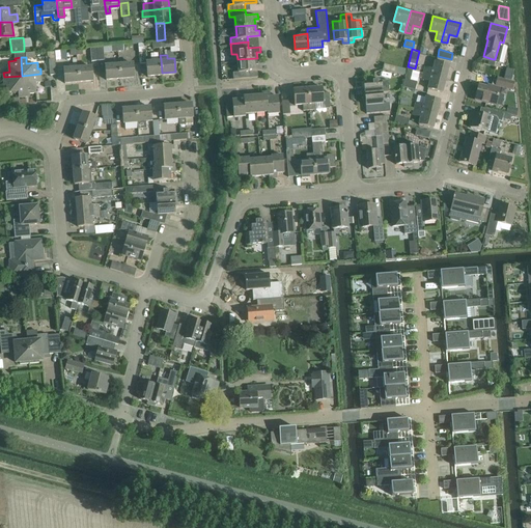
[(257,58),(238,59),(239,70),(233,71),(233,77),(250,76),(256,75),(256,68),(261,68),(261,63),(257,63),(257,58)]
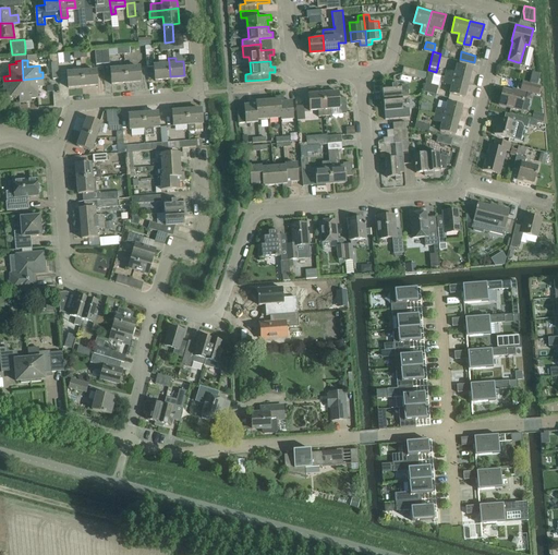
[(170,76),(169,62),(154,63),(155,77),(170,76)]
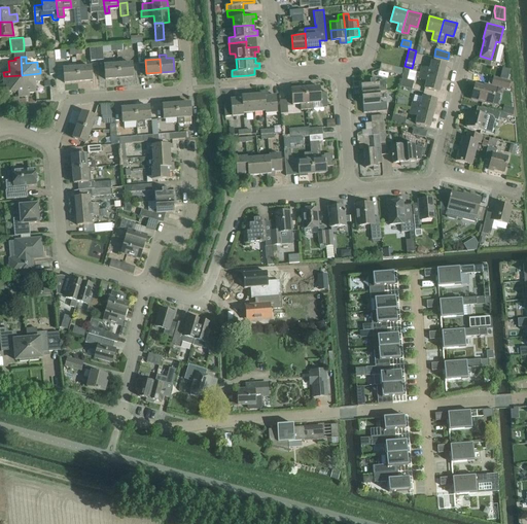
[(420,70),(443,76),(446,63),(431,59),(429,66),(421,64),(420,70)]
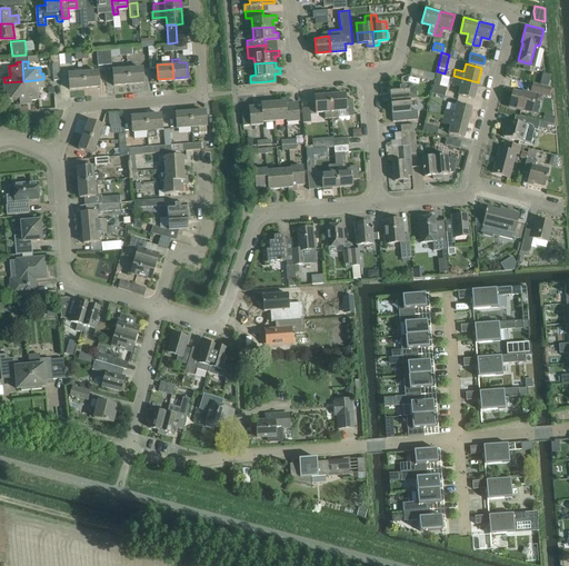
[(142,66),(128,67),(129,82),(143,80),(142,66)]
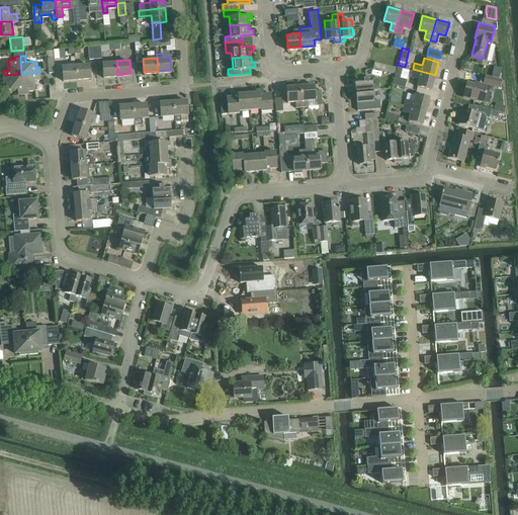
[(387,63),(384,62),(374,60),(373,66),(385,69),(387,63)]
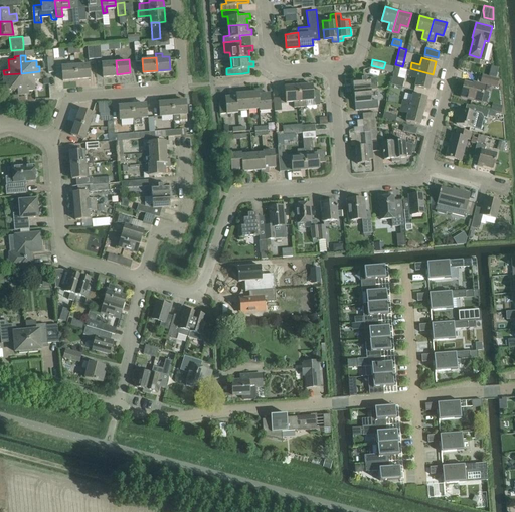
[(117,74),(116,60),(102,61),(103,75),(117,74)]
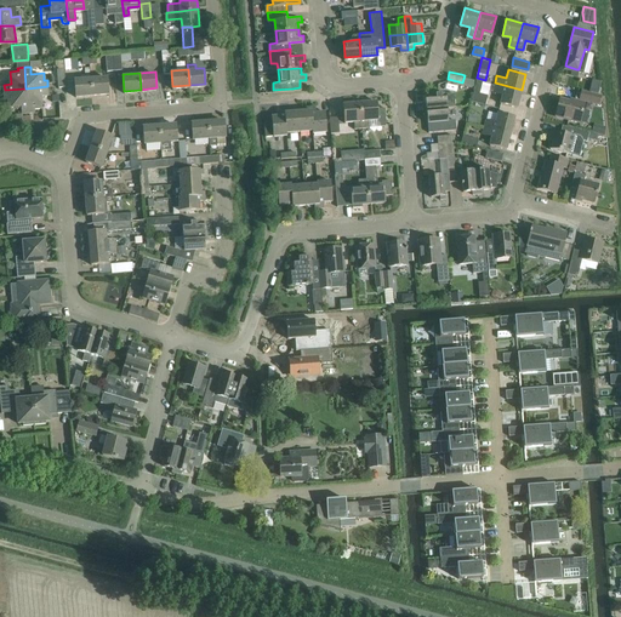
[(465,75),(462,83),(474,85),(476,78),(465,75)]
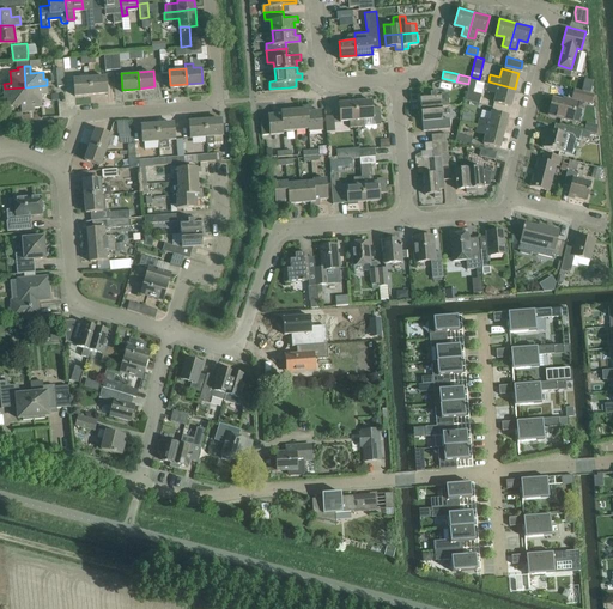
[(90,77),(91,92),(108,91),(107,75),(90,77)]
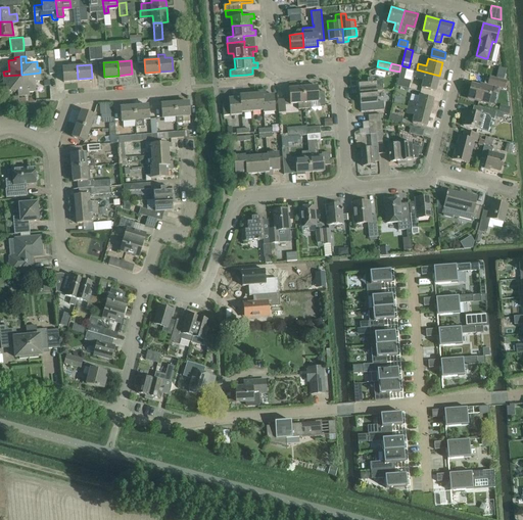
[(500,64),(497,75),(505,76),(506,69),(507,66),(506,66),(500,64)]
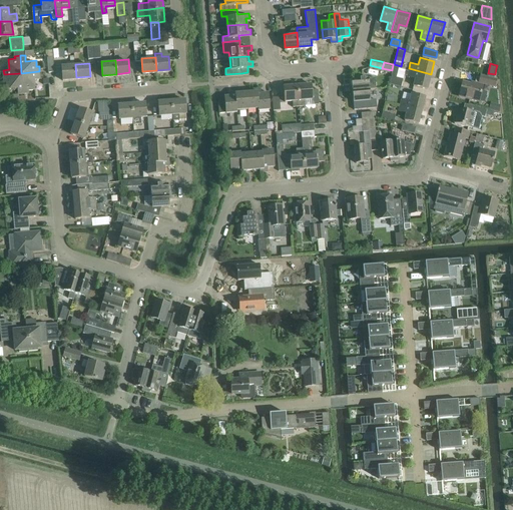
[(76,77),(75,64),(62,65),(63,78),(76,77)]
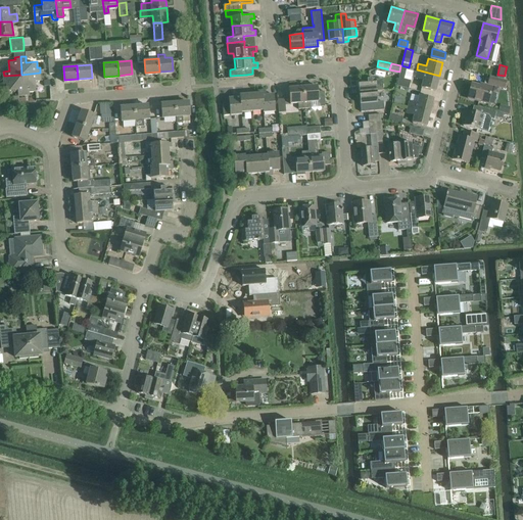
[(407,68),(401,66),(397,84),(408,86),(410,80),(405,78),(407,68)]
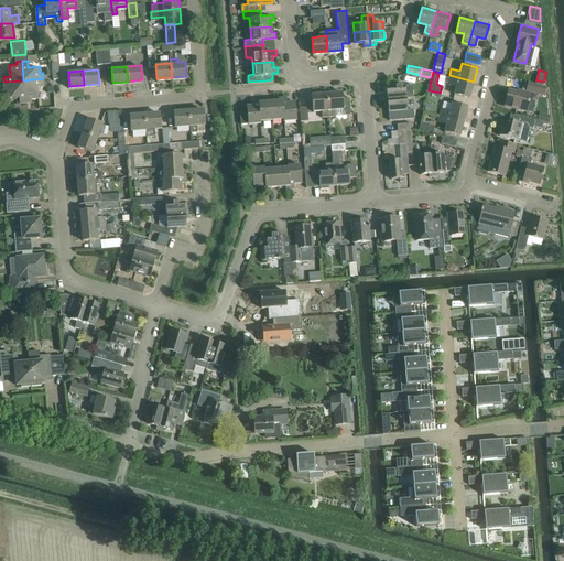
[(474,82),(449,75),(447,82),(456,84),(454,92),(459,93),(469,96),(474,82)]
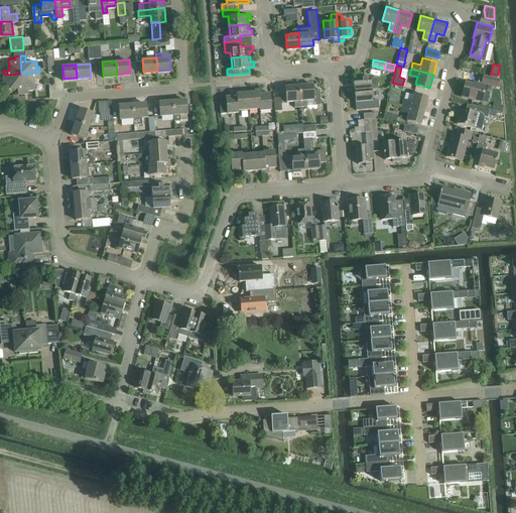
[(39,72),(21,74),(22,92),(28,92),(28,89),(35,88),(34,78),(40,78),(39,72)]
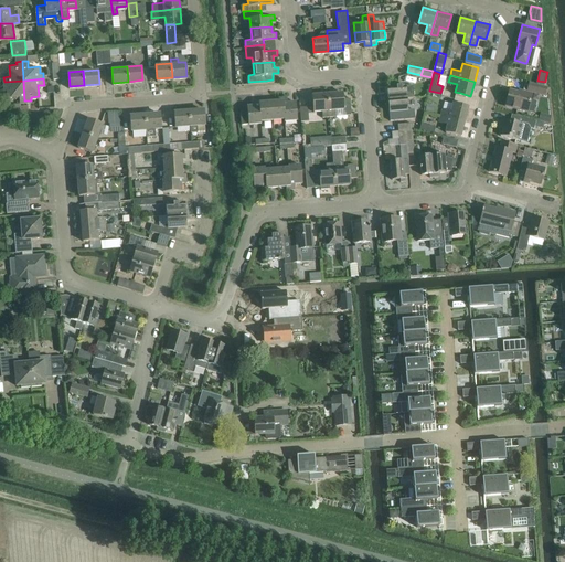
[(23,81),(4,82),(4,88),(8,88),(8,96),(20,95),(20,101),(24,101),(23,81)]
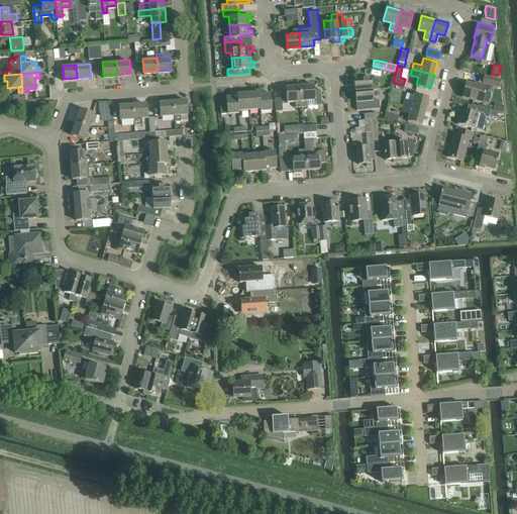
[(498,85),(500,78),(485,74),(483,81),(498,85)]
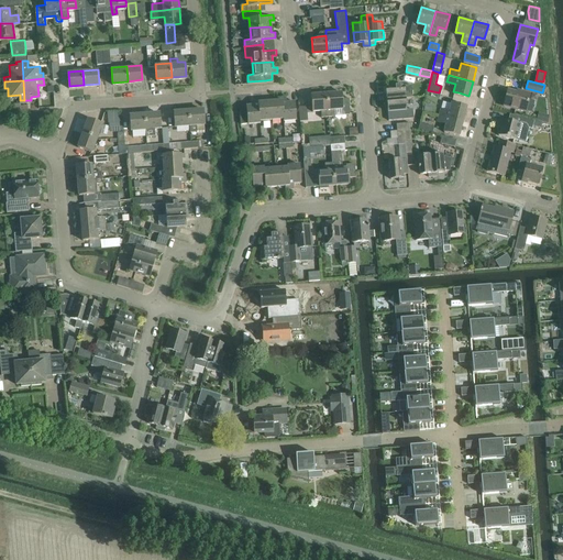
[(405,96),(414,95),(412,83),(386,85),(386,92),(384,94),(384,97),(405,96)]
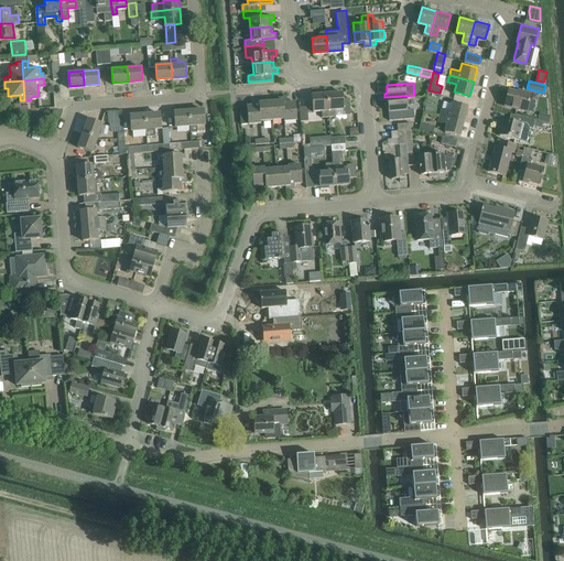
[(531,92),(528,90),(521,89),(521,92),(509,88),(505,104),(527,109),(531,92)]
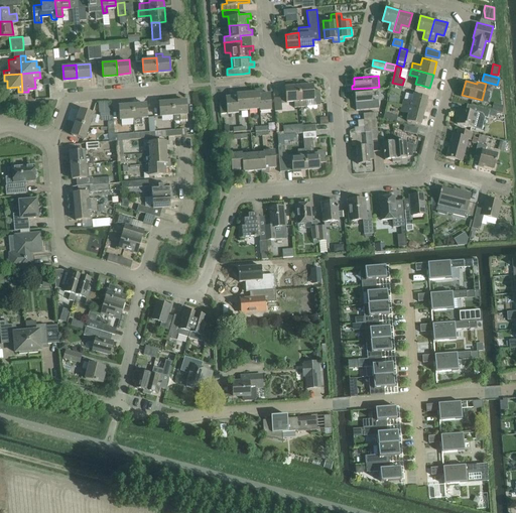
[(312,83),(299,84),(300,105),(307,104),(306,98),(313,98),(317,103),(316,103),(316,104),(321,103),(319,88),(313,89),(312,83)]
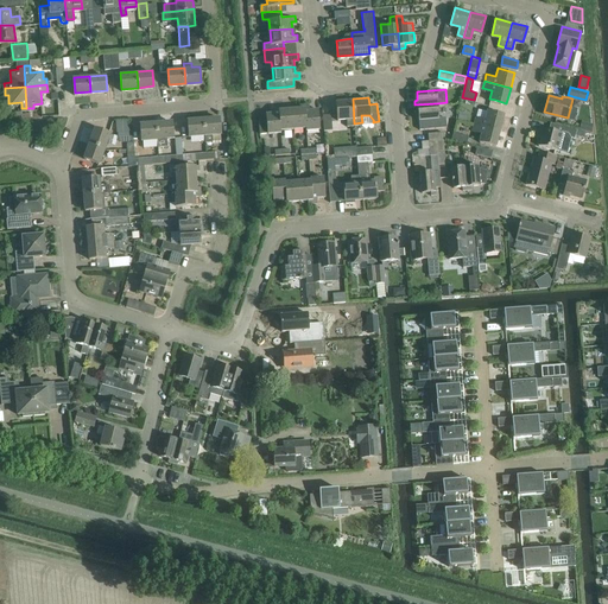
[(462,97),(461,105),(473,107),(475,101),(474,100),(462,97)]
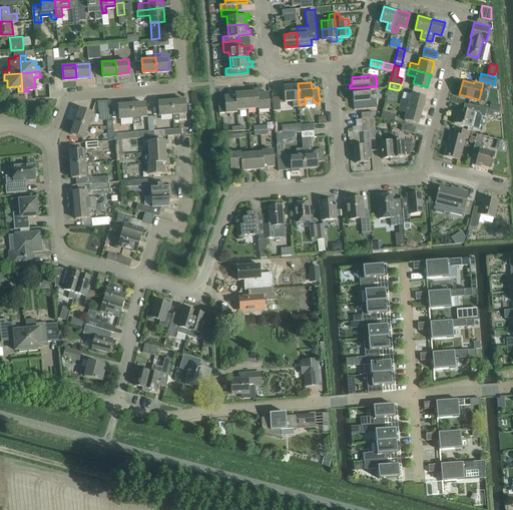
[(299,104),(298,83),(284,84),(285,99),(293,98),(293,104),(299,104)]
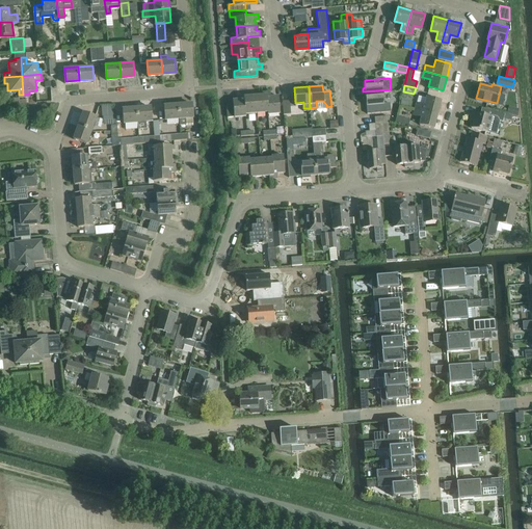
[(268,112),(267,89),(263,90),(263,94),(256,94),(257,112),(267,111),(267,112),(268,112)]
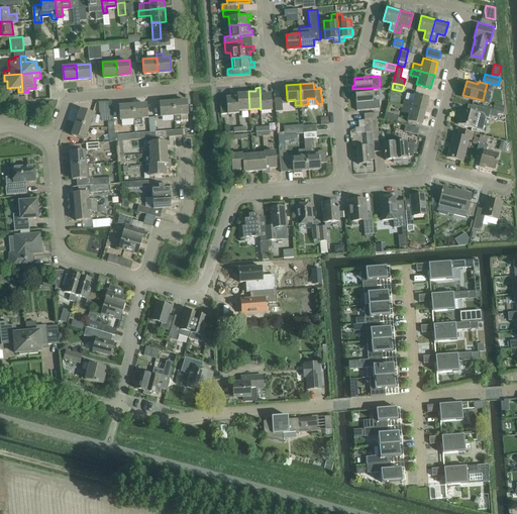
[(263,87),(260,87),(261,109),(272,108),(271,91),(264,92),(263,87)]
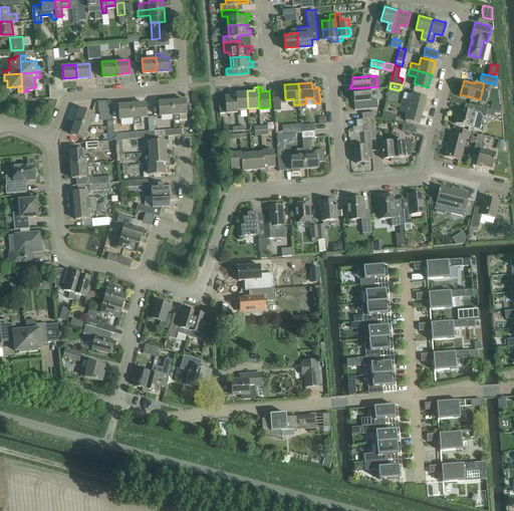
[(370,97),(369,87),(350,88),(350,92),(353,92),(355,107),(377,105),(376,97),(370,97)]
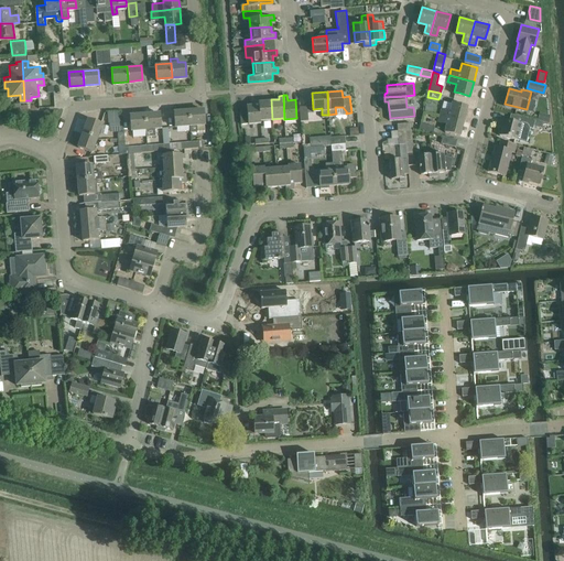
[(260,120),(259,97),(255,97),(255,103),(247,104),(247,108),(248,121),(248,122),(259,121),(259,120),(260,120)]
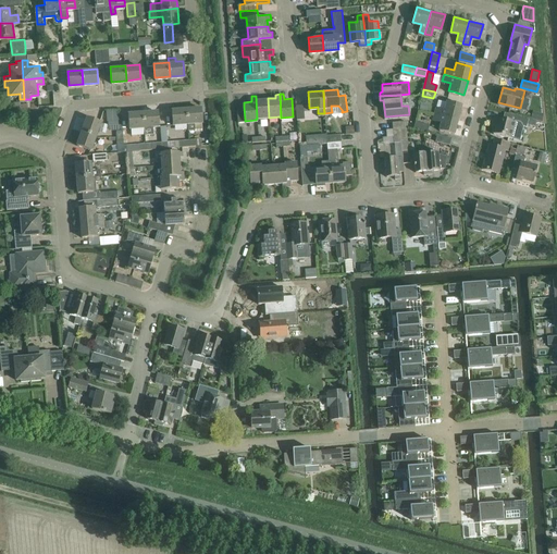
[(269,118),(268,98),(260,99),(260,96),(256,96),(257,119),(269,118)]
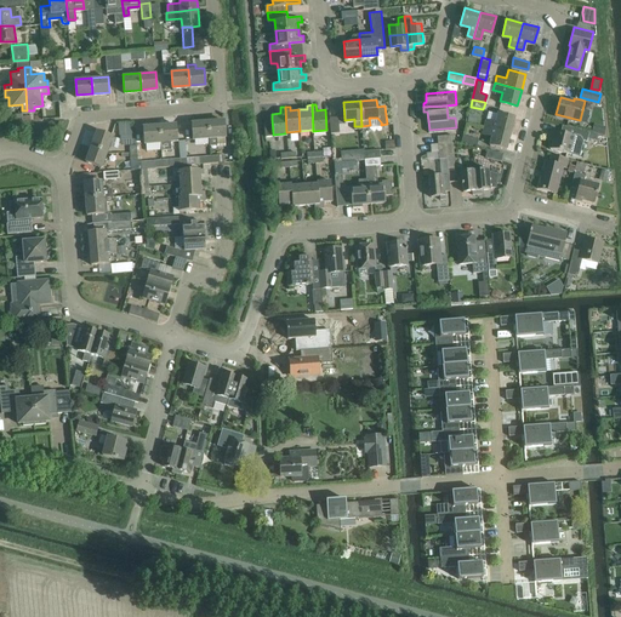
[(479,110),(471,108),(467,121),(477,124),(479,110)]
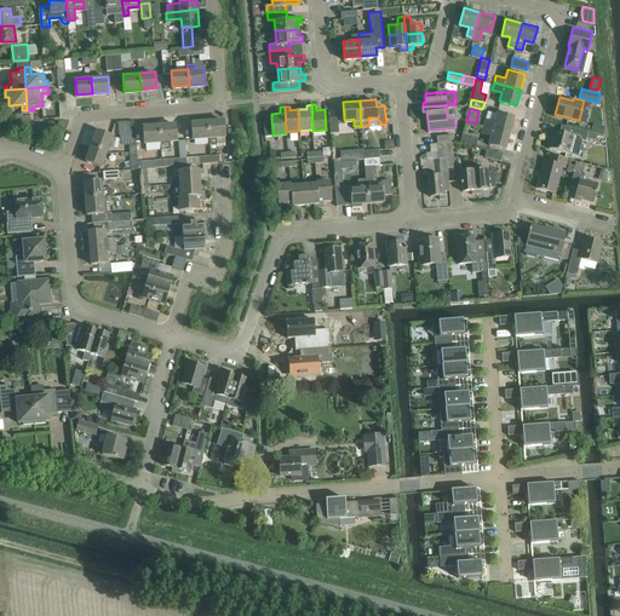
[(486,117),(483,124),(510,131),(514,115),(498,110),(495,120),(486,117)]
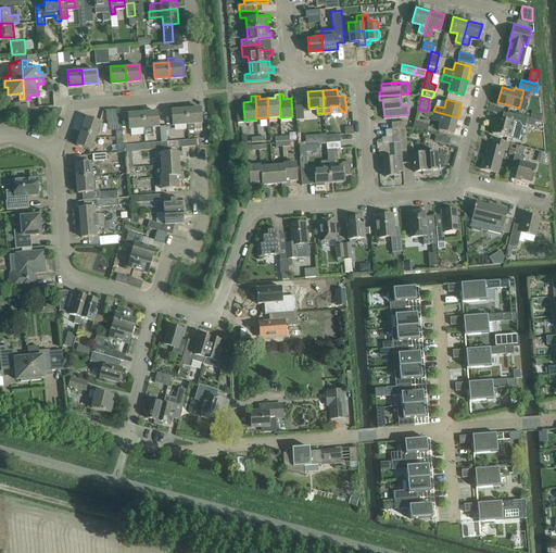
[(295,104),(297,118),(304,117),(303,103),(295,104)]
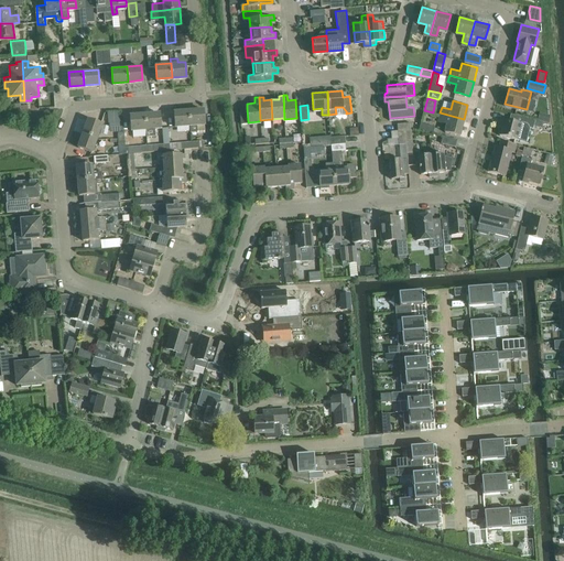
[(188,109),(191,123),(191,130),(197,130),(196,123),(205,122),(204,108),(188,109)]
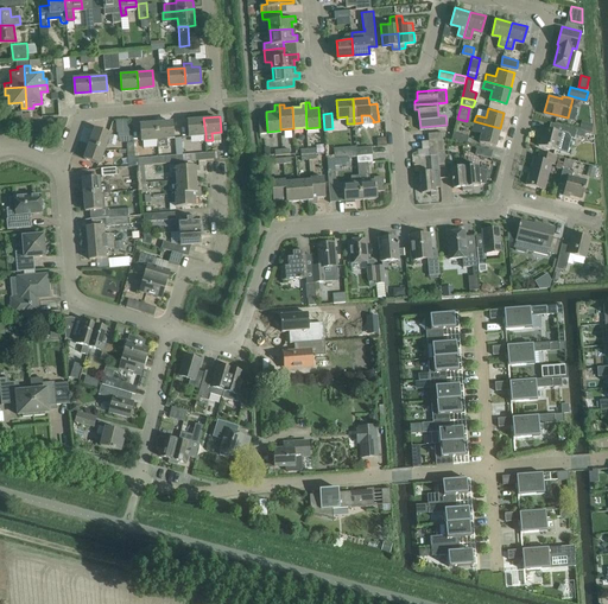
[(206,133),(203,118),(188,119),(189,134),(206,133)]
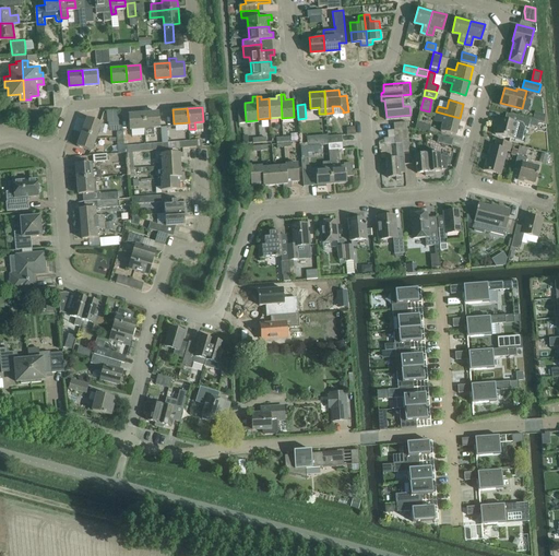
[(544,119),(545,110),(535,108),(533,116),(544,119)]
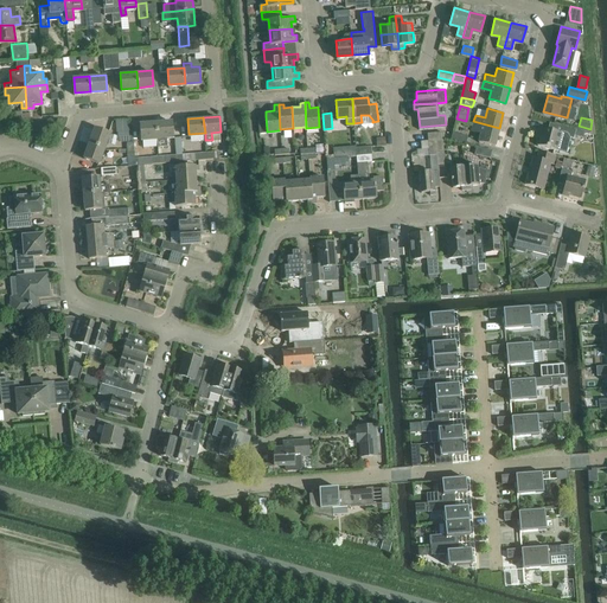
[(158,138),(159,143),(167,143),(166,138),(173,136),(172,120),(157,121),(158,138)]
